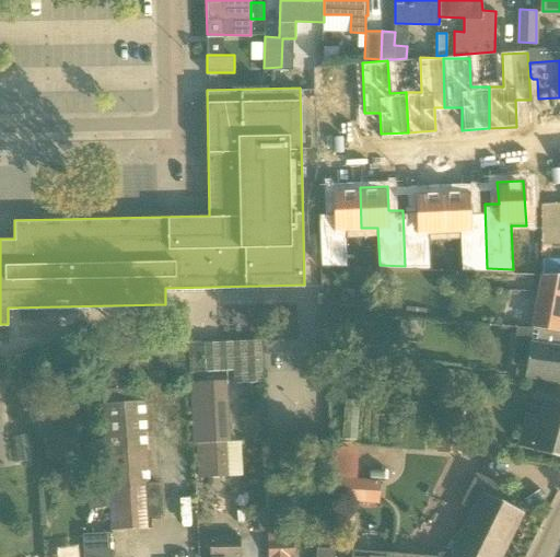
[(334,211),(319,211),(322,265),(348,264),(347,228),(361,228),(360,187),(334,188),(334,211)]
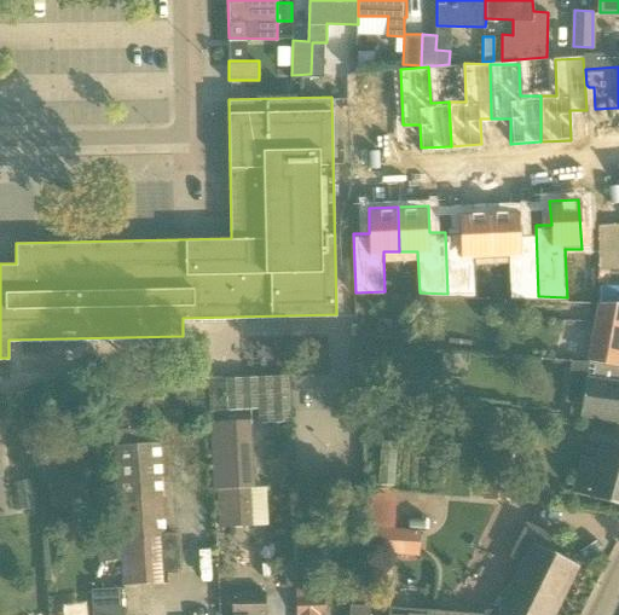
[(520,209),(490,210),(491,254),(509,253),(510,296),(538,296),(536,233),(520,233),(520,209)]
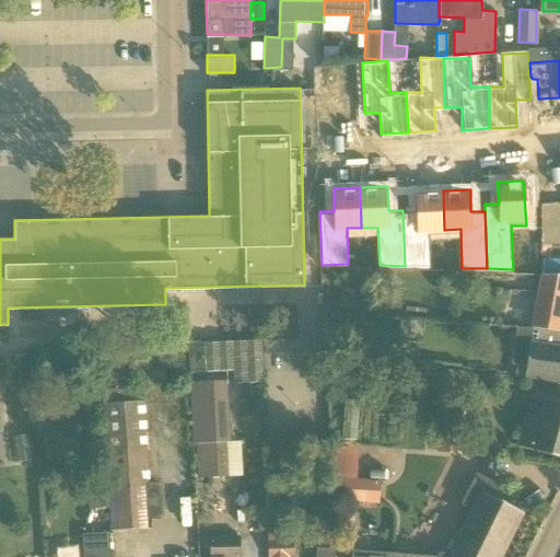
[(416,210),(403,210),(405,266),(430,267),(429,230),(444,230),(443,190),(416,192),(416,210)]
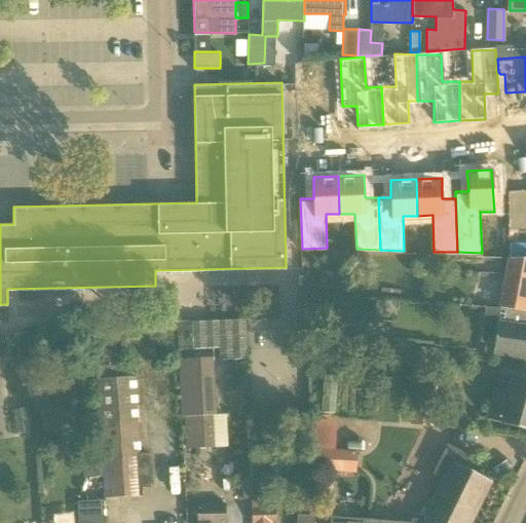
[(525,240),(511,240),(510,256),(525,256),(525,240)]
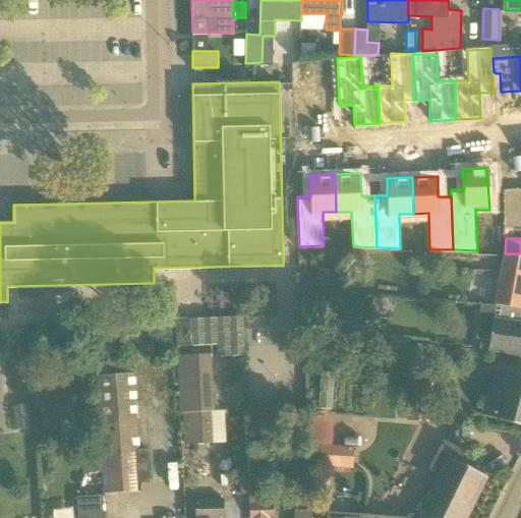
[(520,254),(505,253),(504,253),(495,303),(504,304),(504,305),(520,308),(520,254)]
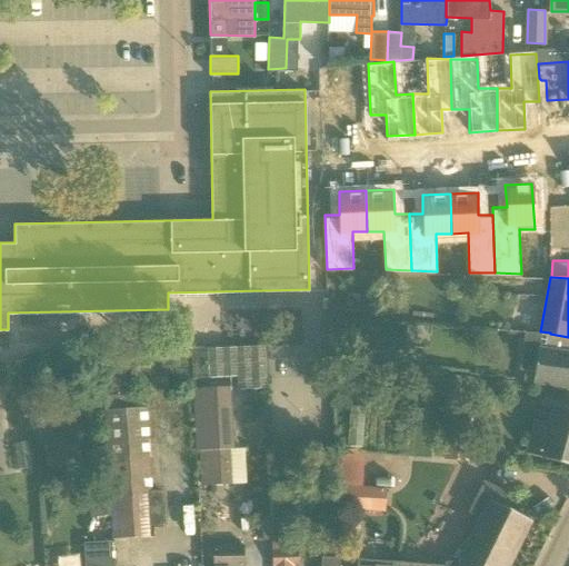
[(345,308),(365,310),(366,294),(347,293),(345,308)]
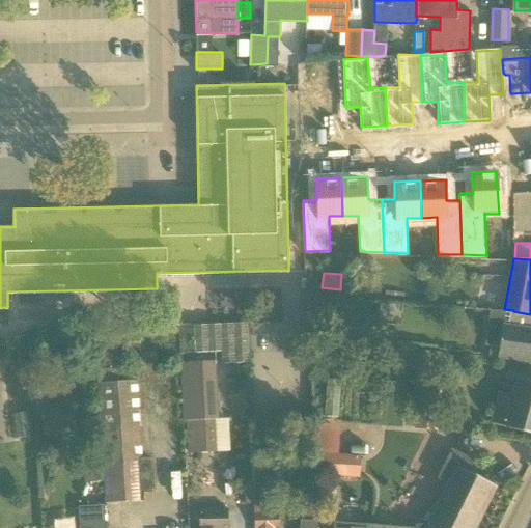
[(530,314),(513,311),(513,310),(504,309),(500,345),(490,344),(488,355),(519,359),(530,360),(530,314)]
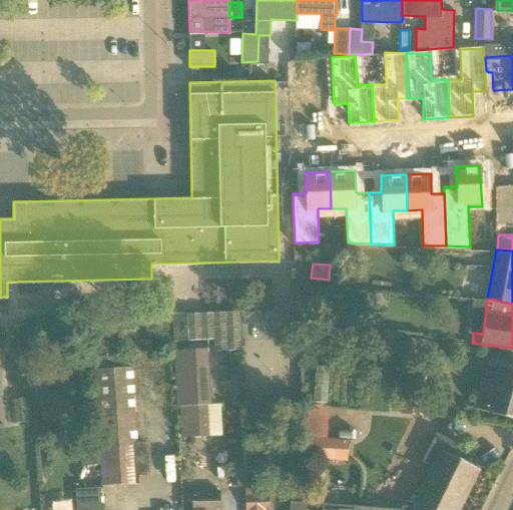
[(240,348),(238,310),(172,312),(173,339),(214,337),(214,349),(240,348)]
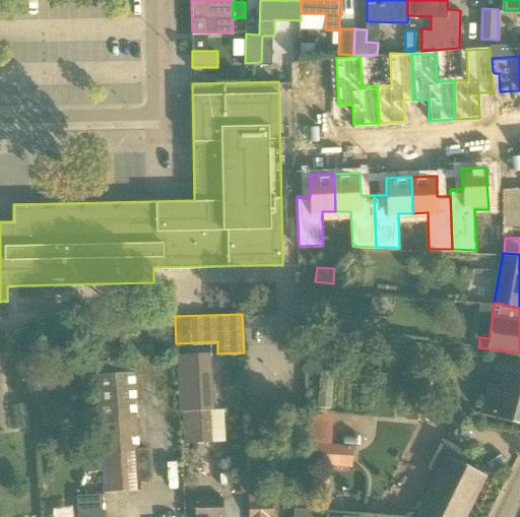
[(116,351),(115,334),(98,335),(99,352),(107,352),(108,359),(95,360),(96,373),(94,373),(103,492),(141,489),(140,479),(149,479),(147,446),(139,447),(135,370),(118,371),(118,359),(119,359),(118,351),(116,351)]
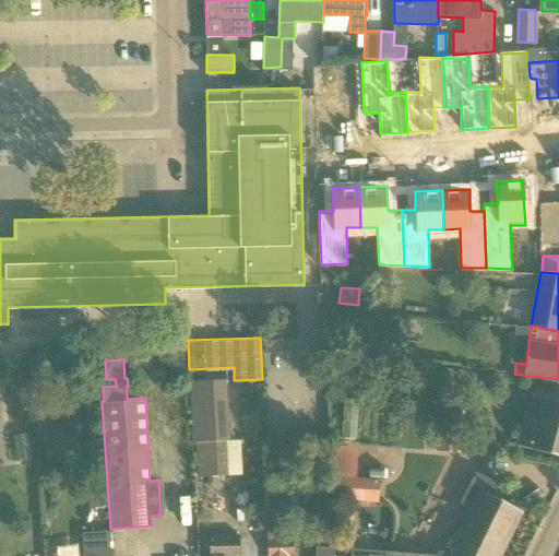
[(228,473),(226,439),(230,438),(226,377),(189,379),(193,440),(197,440),(199,475),(228,473)]
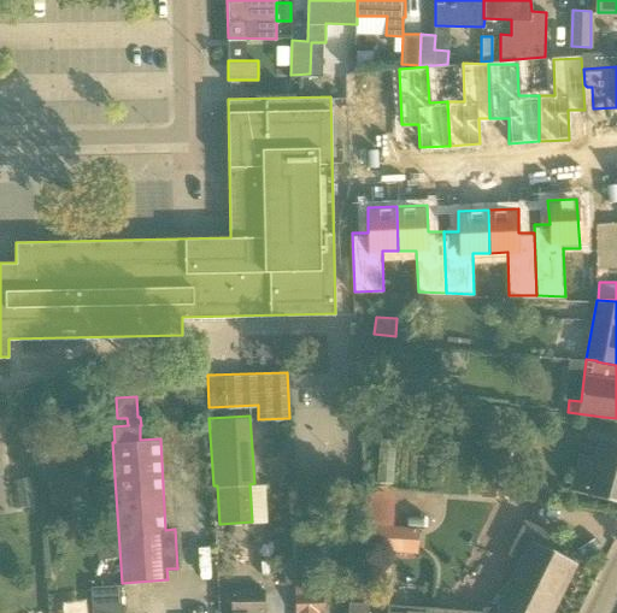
[(616,441),(599,437),(594,457),(580,453),(571,490),(586,494),(616,501),(616,441)]
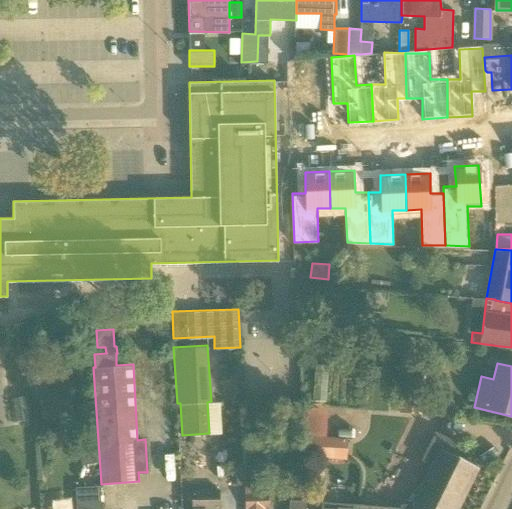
[(322,508),(457,508),(458,508),(459,507),(458,507),(464,495),(465,495),(466,494),(465,493),(471,481),(472,482),(472,480),(472,479),(478,467),(478,468),(479,466),(451,452),(456,441),(436,431),(423,459),(433,464),(411,508),(400,508),(354,504),(353,508),(338,507),(338,508),(322,508)]
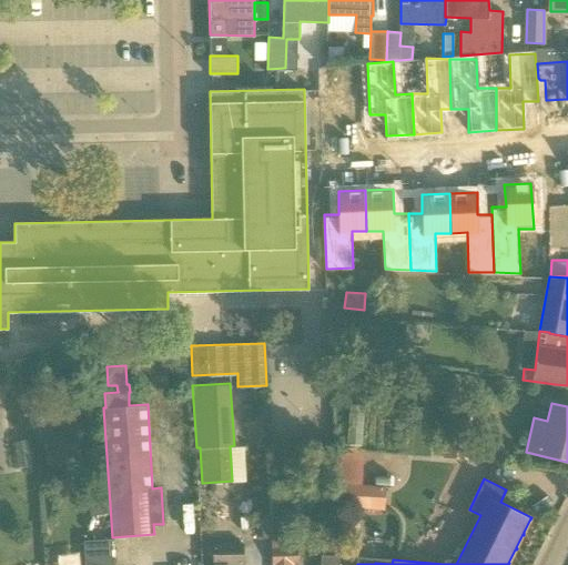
[(386,485),(384,485),(345,483),(343,505),(343,506),(385,508),(386,485)]
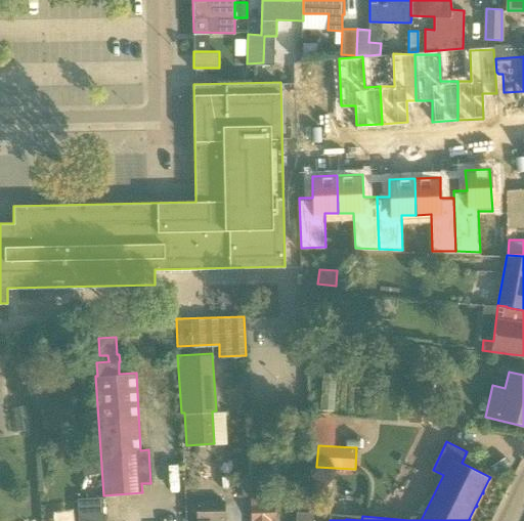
[(313,495),(326,496),(330,473),(315,471),(313,495)]
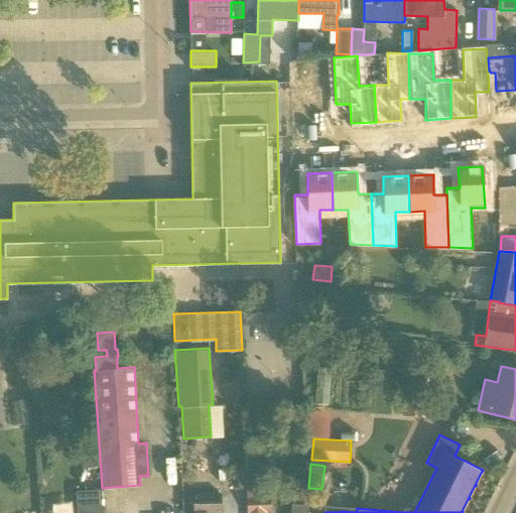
[(245,469),(237,470),(238,488),(246,487),(245,469)]
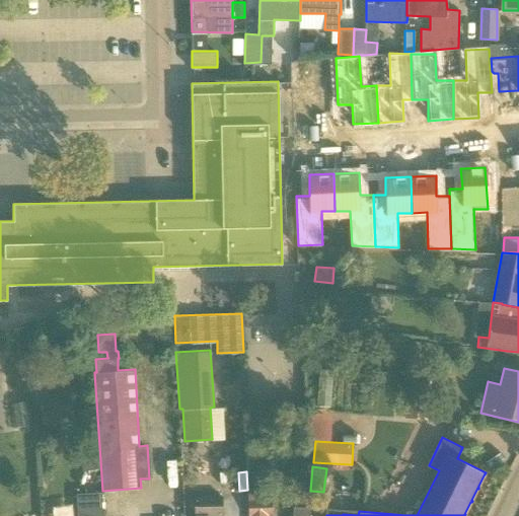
[(309,515),(309,506),(294,506),(293,515),(272,515),(272,486),(248,486),(248,515),(309,515)]
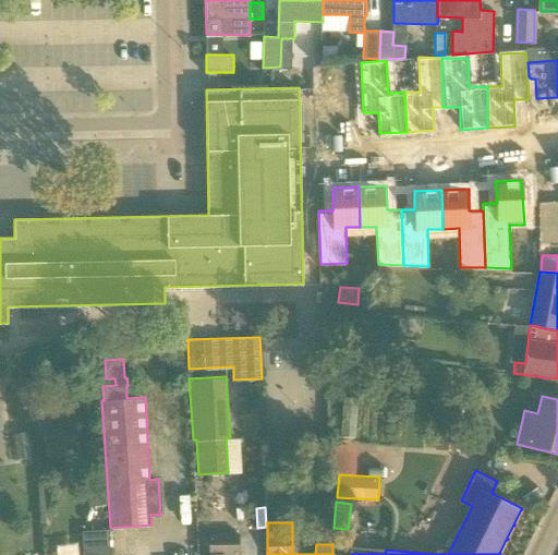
[(84,554),(110,554),(109,529),(83,531),(84,554)]
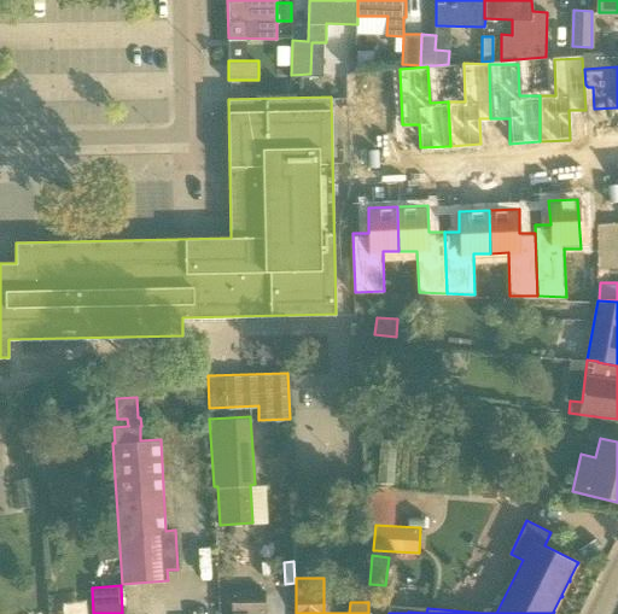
[(261,613),(266,613),(266,590),(232,590),(232,613),(261,613)]
